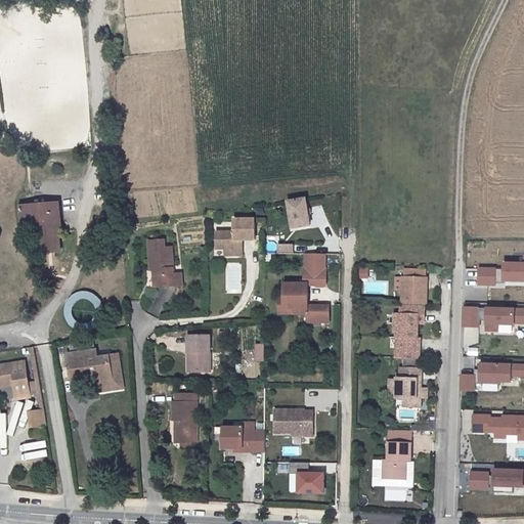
[(307,201),(289,203),(293,229),(310,227),(307,201)]
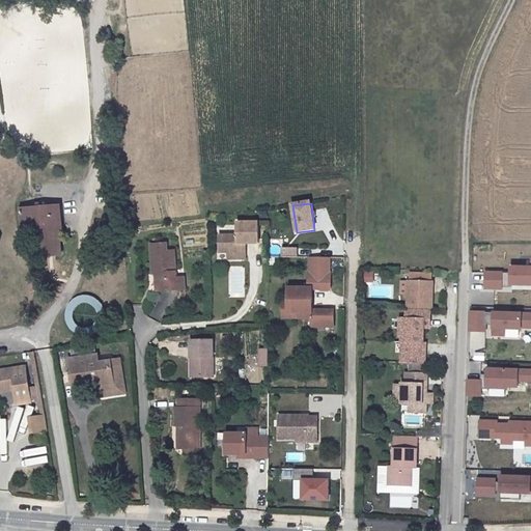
[(60,205),(53,206),(54,223),(60,222),(62,222),(60,205)]
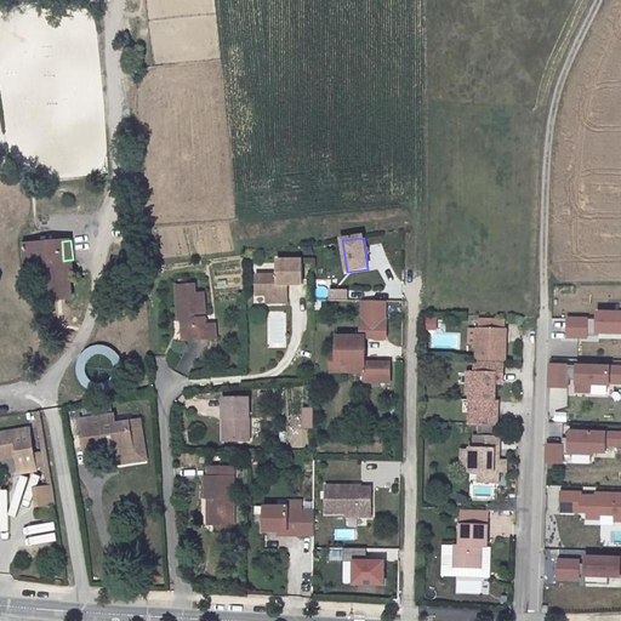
[(43,263),(47,262),(49,280),(50,295),(66,294),(66,298),(73,297),(72,277),(70,260),(63,261),(62,241),(26,244),(26,265),(43,263)]
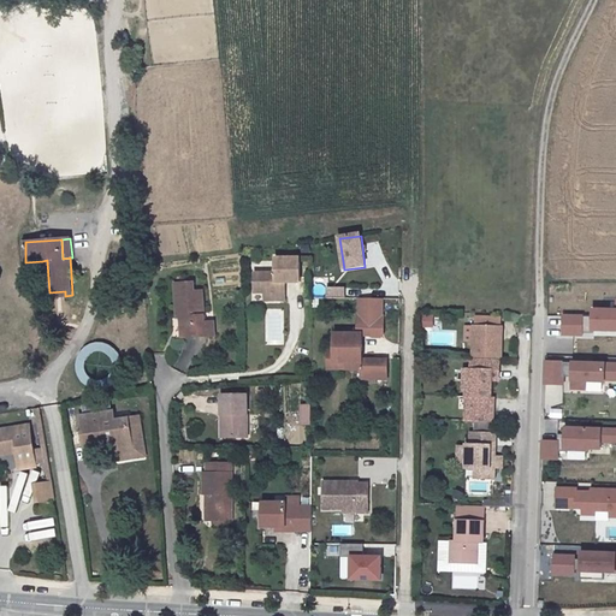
[(301,260),(277,260),(277,274),(255,274),(255,294),(266,294),(266,302),(280,302),(280,290),(285,286),(285,284),(301,284),(301,260)]
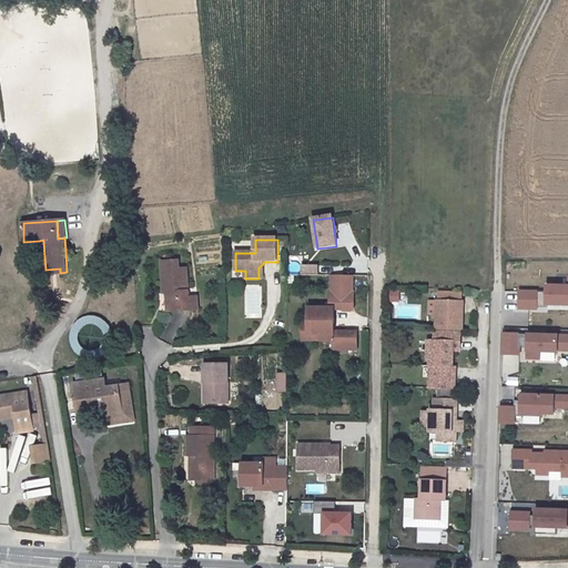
[(44,256),(40,256),(41,274),(60,273),(60,269),(46,270),(44,256)]
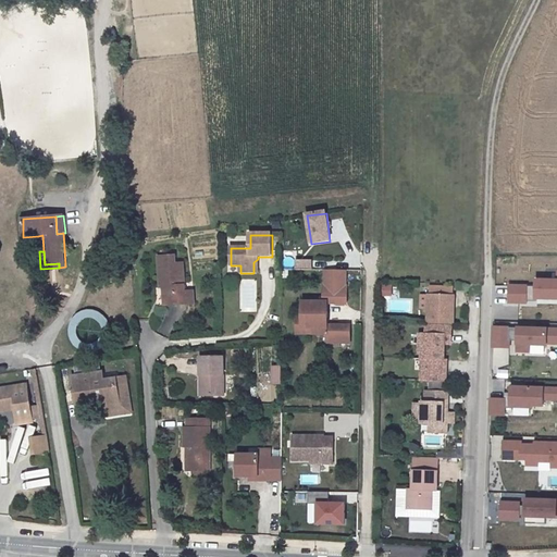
[(175,251),(159,254),(161,285),(166,285),(168,302),(187,301),(186,288),(184,261),(176,262),(175,251)]
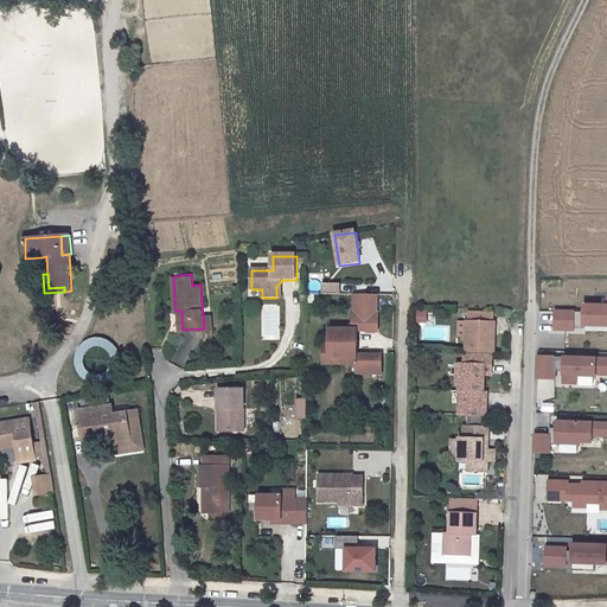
[(339,282),(321,282),(321,293),(339,294),(339,282)]
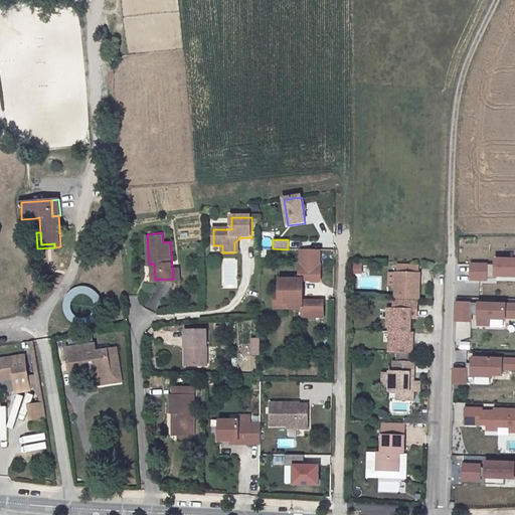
[(321,248),(299,248),(299,274),(303,274),(303,279),(303,281),(321,281),(321,248)]
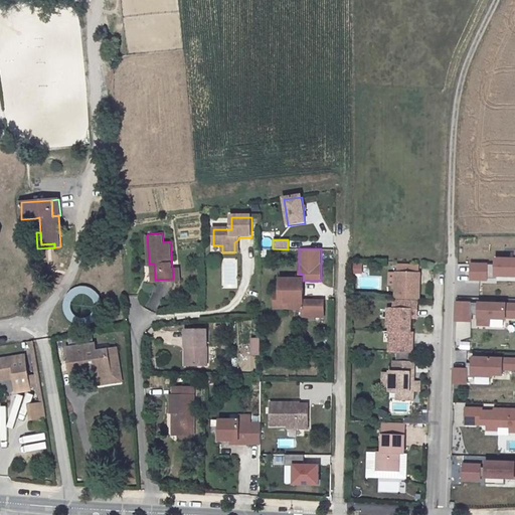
[(514,259),(494,259),(493,279),(514,279),(514,259)]
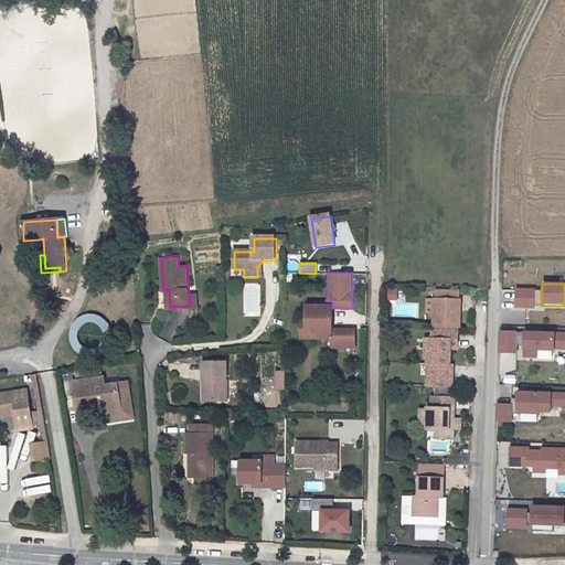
[(396,289),(386,289),(386,298),(395,298),(396,289)]
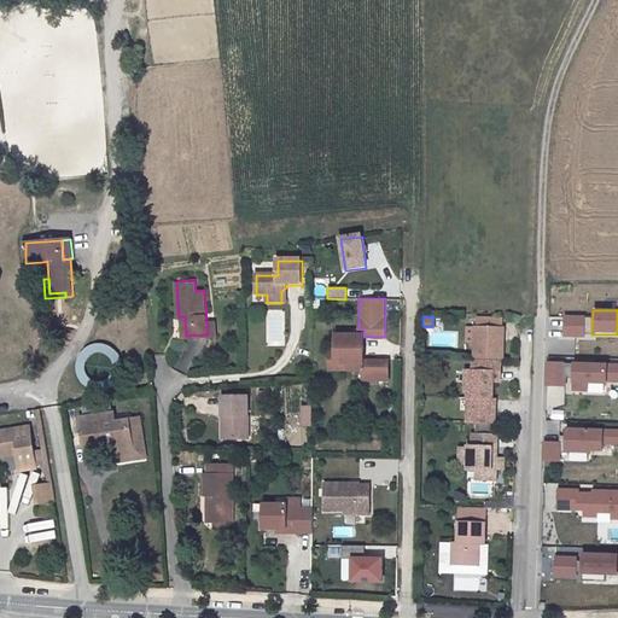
[(476,316),(476,328),(499,328),(505,328),(505,318),(476,316)]
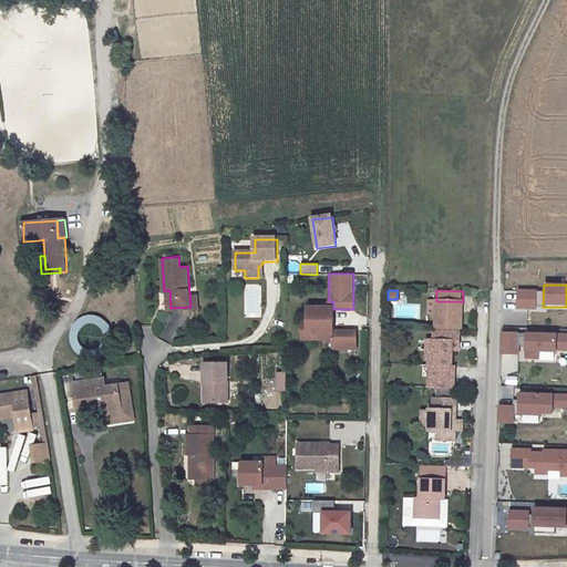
[(521,290),(521,310),(540,310),(540,290),(521,290)]
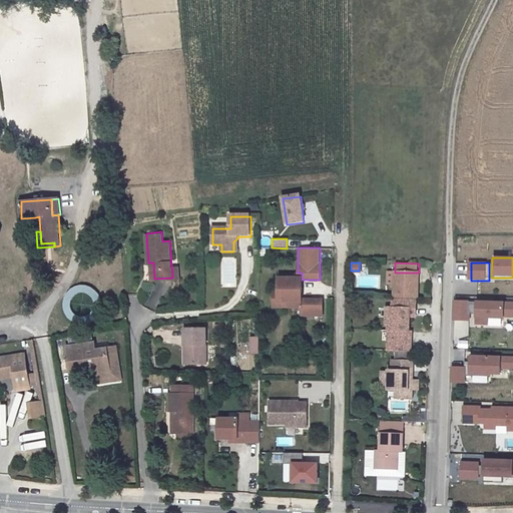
[(179,266),(171,266),(172,278),(180,278),(179,266)]
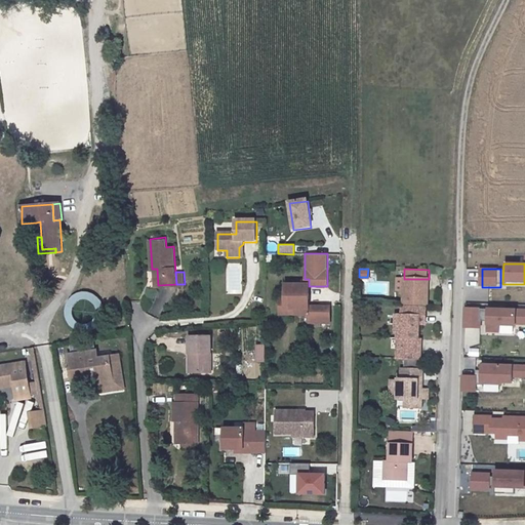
[(423,279),(404,279),(404,290),(403,305),(428,306),(428,293),(423,292),(423,279)]
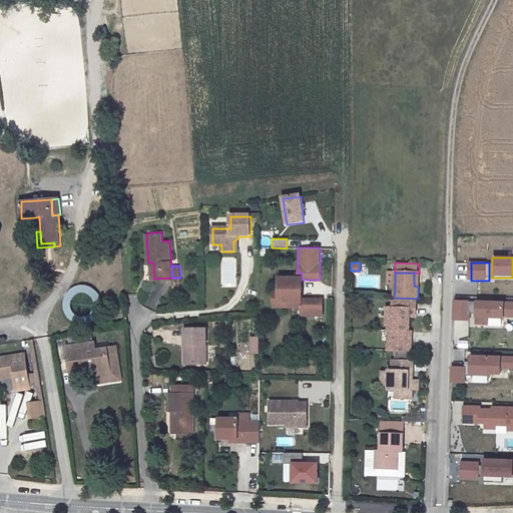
[(302,278),(279,277),(279,292),(278,300),(290,300),(290,309),(301,309),(301,316),(302,316),(305,316),(321,317),(321,301),(305,300),(302,300),(302,280),(302,278)]
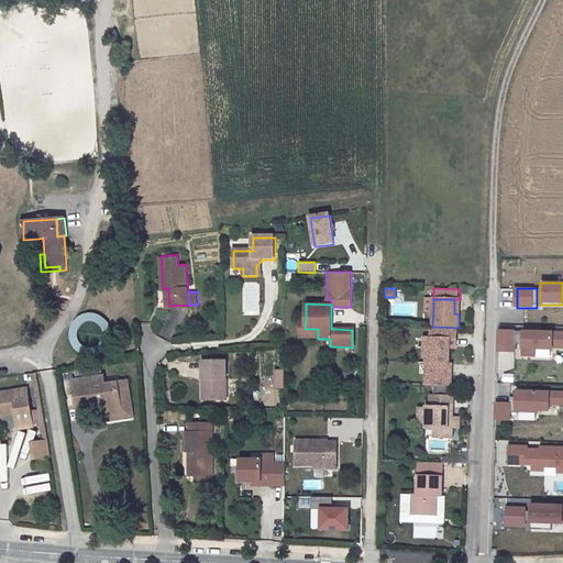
[(299,320),(299,337),(299,338),(316,338),(317,338),(318,339),(318,329),(305,329),(306,320),(299,320)]
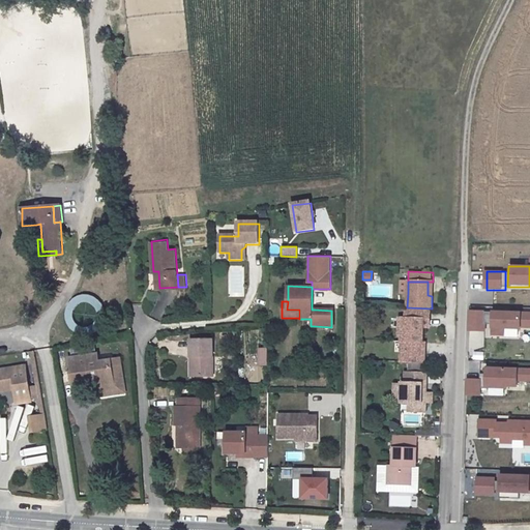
[(399,336),(399,352),(422,353),(422,347),(419,347),(420,327),(427,327),(427,312),(404,311),(404,319),(396,319),(395,336),(399,336)]
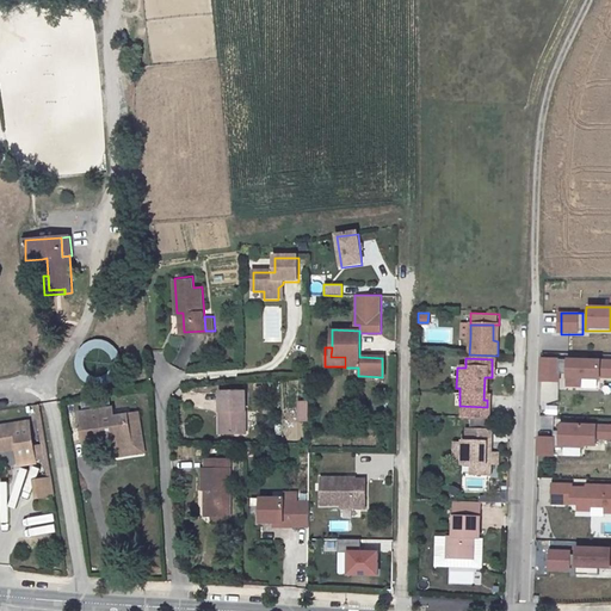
[(610,360),(541,359),(539,381),(557,381),(557,374),(567,374),(567,386),(579,386),(579,378),(599,378),(599,376),(610,376),(610,360)]
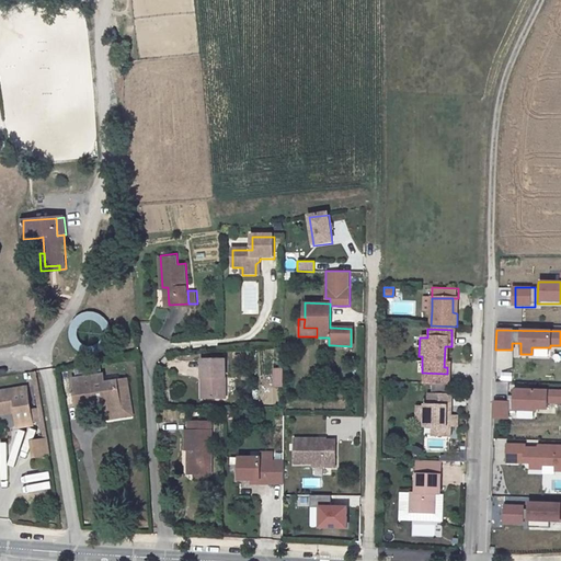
[(225,363),(201,364),(201,381),(205,381),(206,401),(225,401),(225,363)]
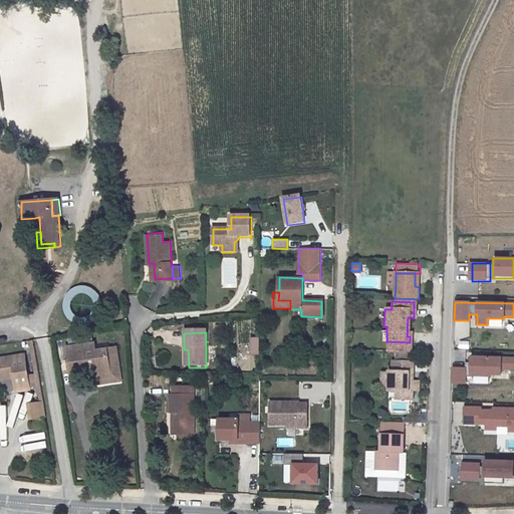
[(259,355),(259,338),(251,338),(250,354),(259,355)]
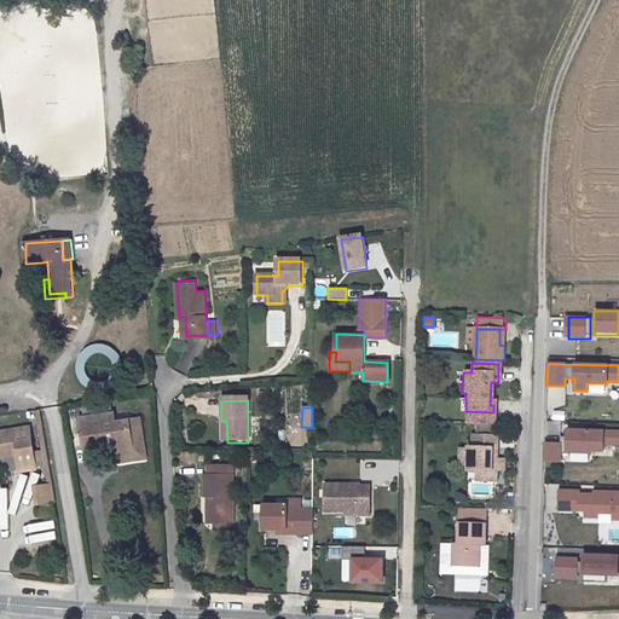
[(111,411),(85,415),(87,426),(82,426),(87,458),(98,456),(99,461),(120,457),(137,455),(132,426),(119,429),(117,421),(113,421),(111,411)]
